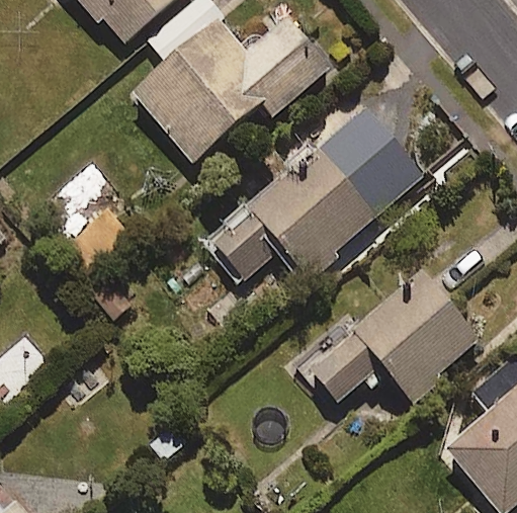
[(81,0),(121,46),(173,0),(81,0)]
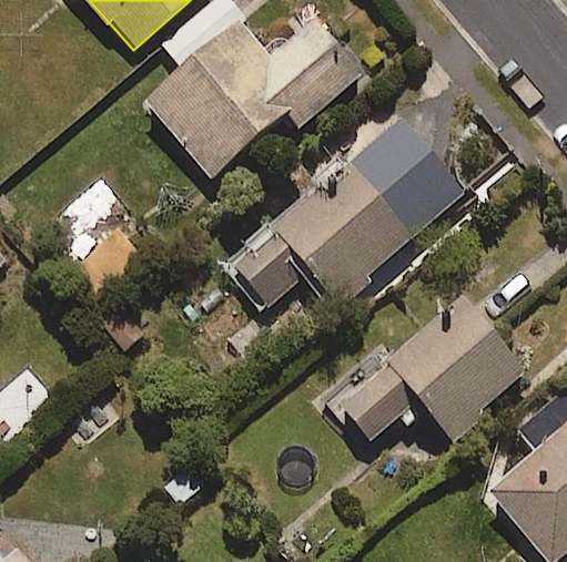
[(270,60),(218,0),(215,0),(162,46),(182,69),(144,101),(212,179),(291,111),(303,125),(360,75),(314,21),(270,60)]
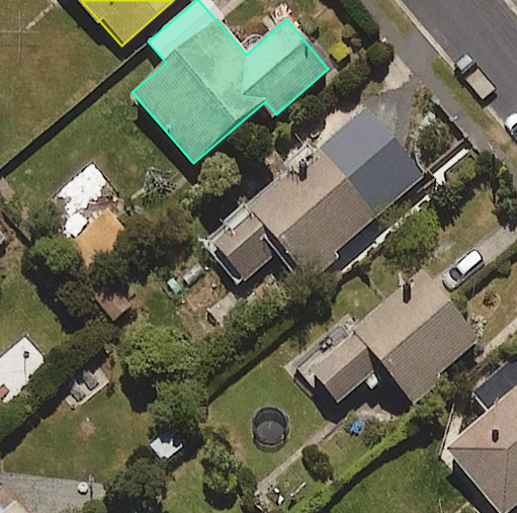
[(422,177),(365,111),(211,242),(245,280),(281,249),(305,276),(422,177)]
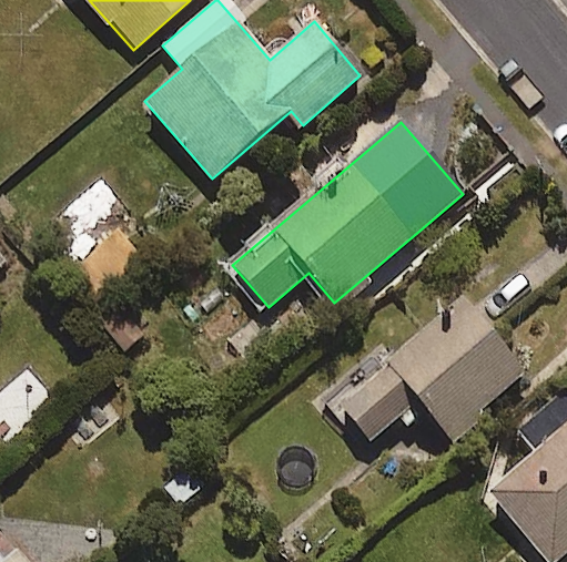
[(523,373),(461,302),(337,409),(367,443),(417,400),(449,437),(523,373)]
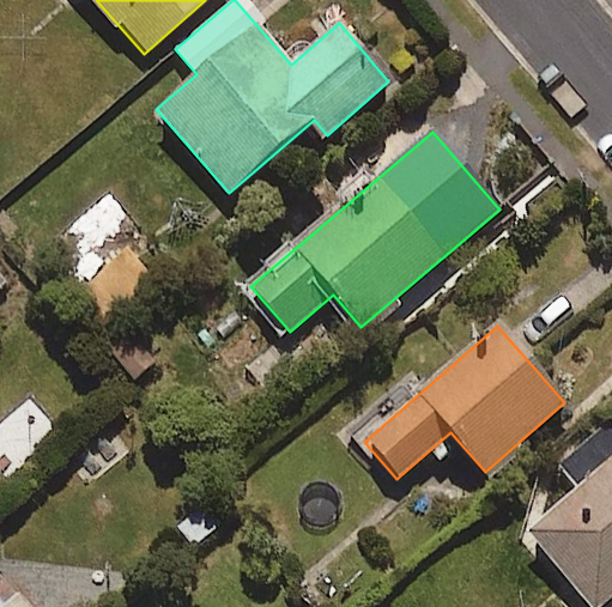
[(611,424),(609,420),(558,463),(582,491),(529,535),(591,606),(600,606),(611,598),(611,424)]
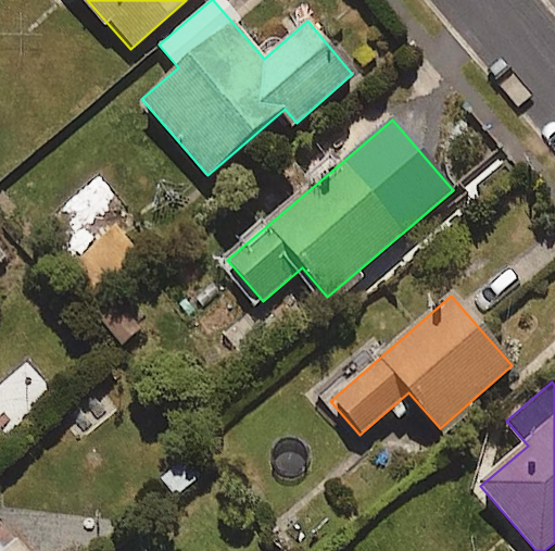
[(4,550),(25,550),(16,541),(4,550)]
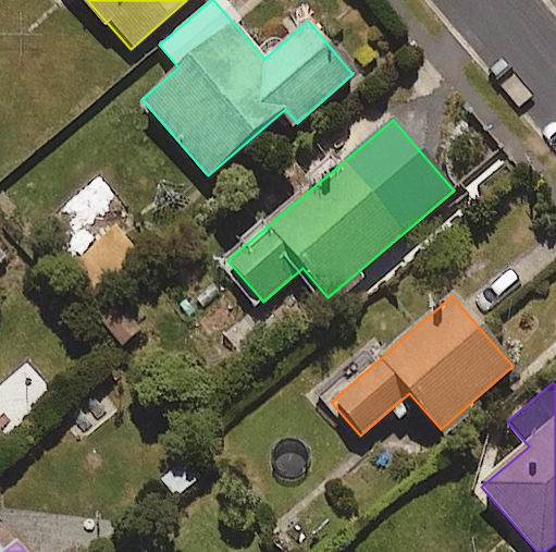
All buildings are outlined.
